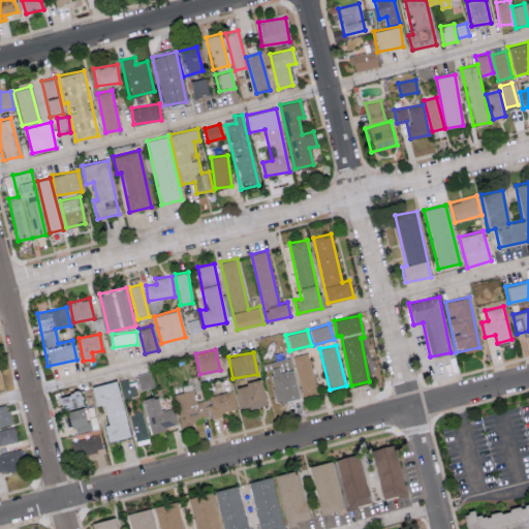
[(294,354),(300,395),(315,393),(310,352),(294,354)]
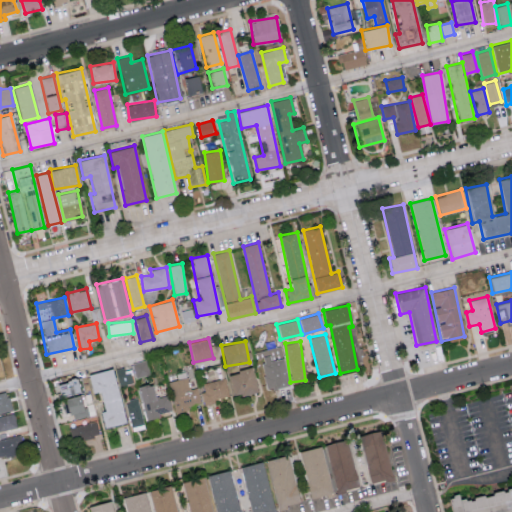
[(267,390),(289,385),(280,345),(259,350),(267,390)]
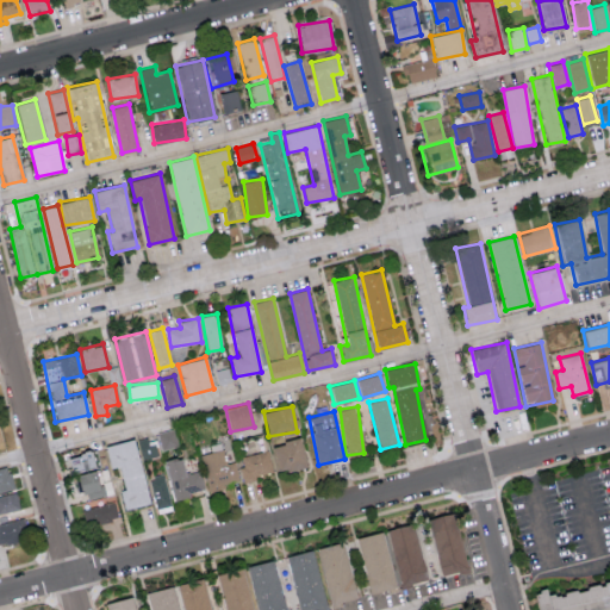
[(179,446),(175,428),(157,433),(161,449),(179,446)]
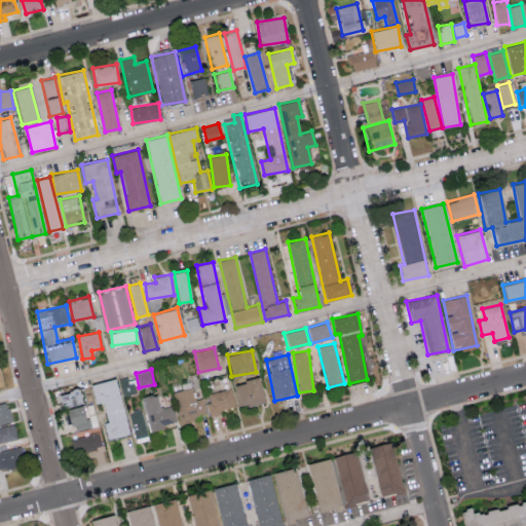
[(127,383),(127,377),(120,378),(122,396),(136,393),(134,382),(127,383)]
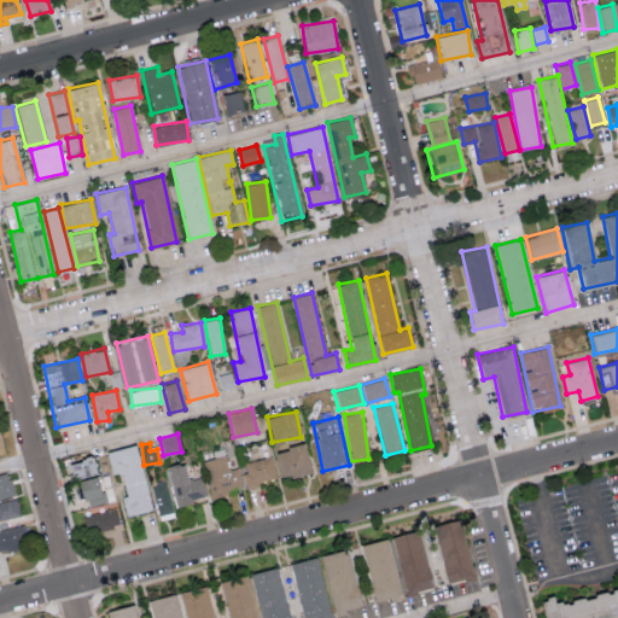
[(106,452),(111,474),(118,473),(127,516),(150,511),(136,445),(106,452)]
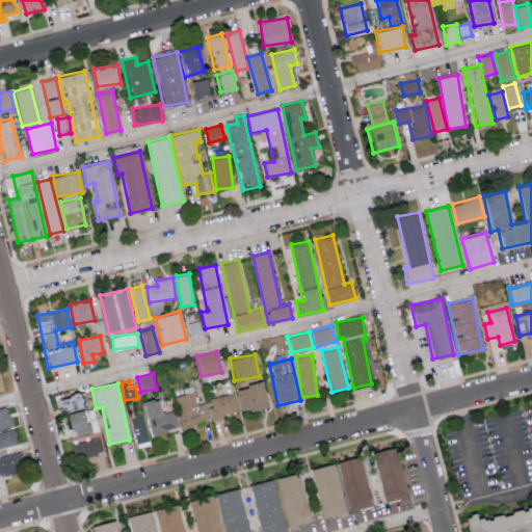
[(237,387),(240,411),(266,407),(262,383),(237,387)]
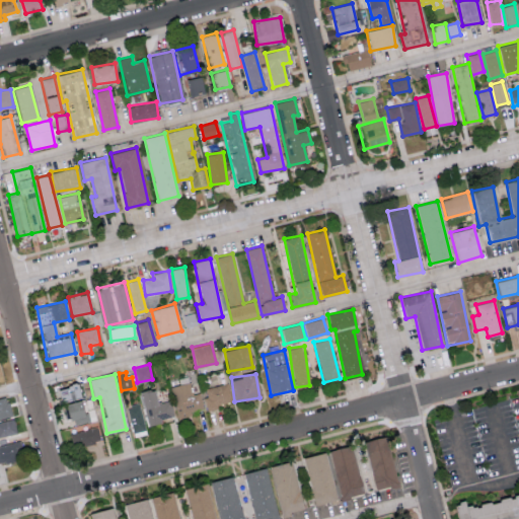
[(193,394),(191,382),(171,385),(176,418),(191,416),(191,412),(203,410),(201,392),(193,394)]
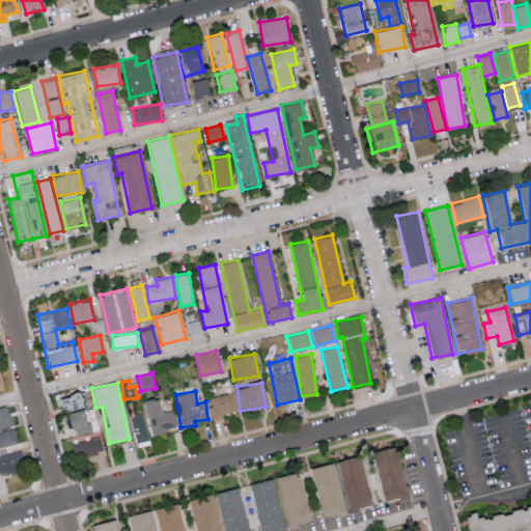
[(206,397),(212,420),(223,417),(222,414),(238,410),(233,392),(206,397)]
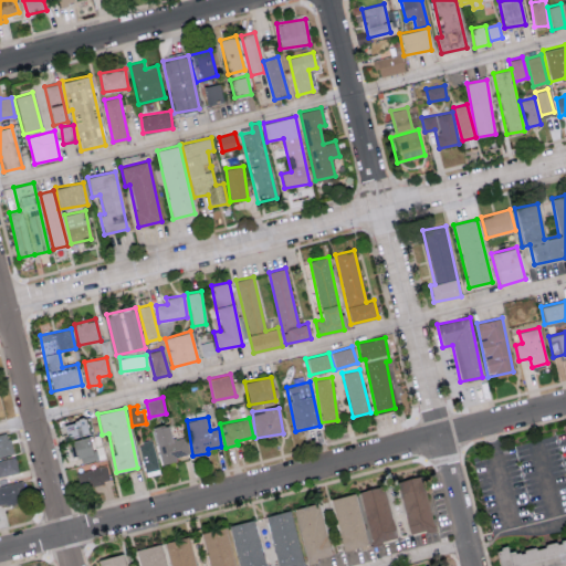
[(86,435),(83,419),(64,423),(67,439),(86,435)]
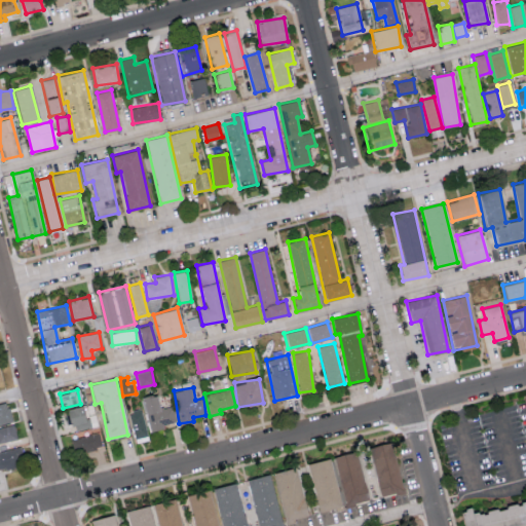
[(173,406),(159,409),(156,395),(142,398),(149,429),(176,423),(173,406)]
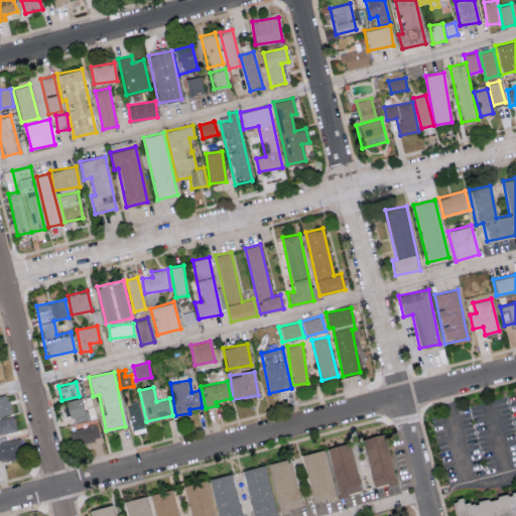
[(0,415),(11,412),(6,394),(0,395),(0,415)]
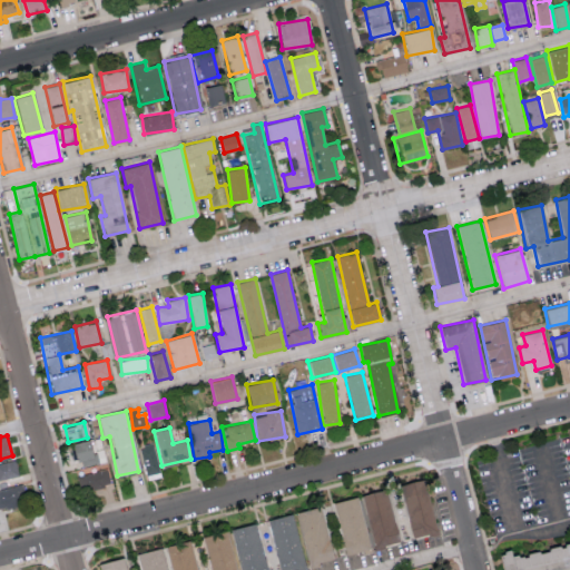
[(91,458),(89,441),(71,443),(74,460),(91,458)]
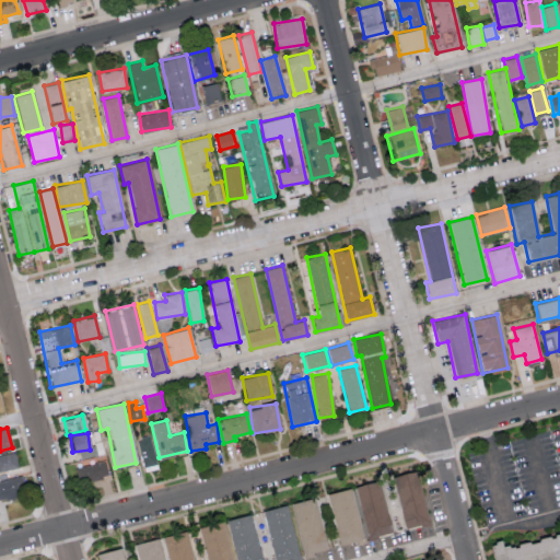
[(142,466),(156,464),(152,435),(138,438),(142,466)]
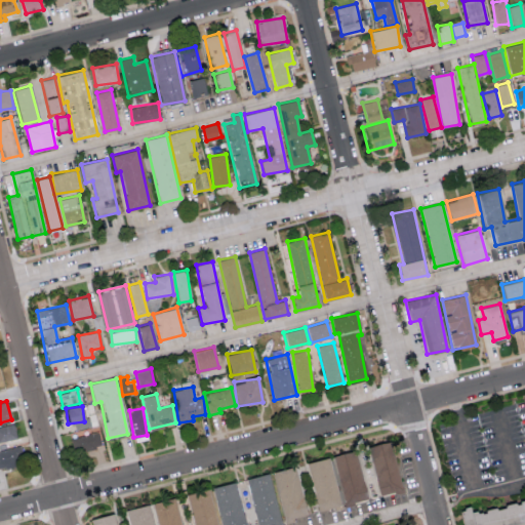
[(0,441),(16,438),(13,423),(0,426),(0,441)]
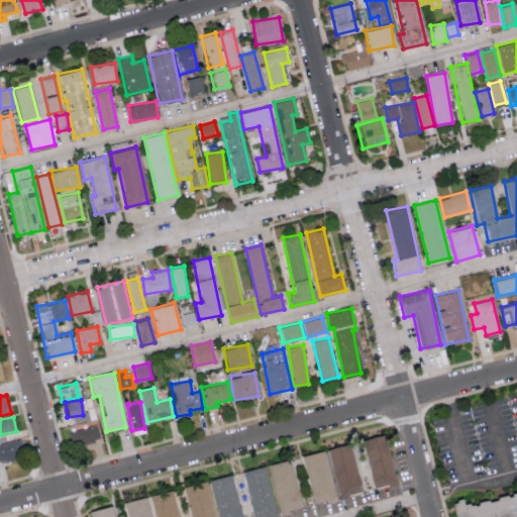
[(71,431),(74,445),(101,439),(98,425),(71,431)]
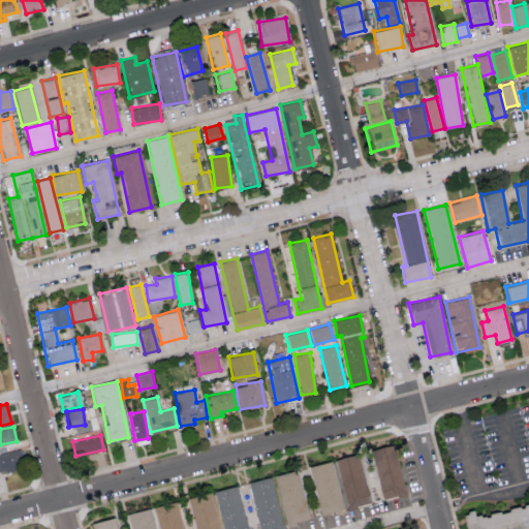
[(370,449),(381,499),(404,493),(393,444),(370,449)]
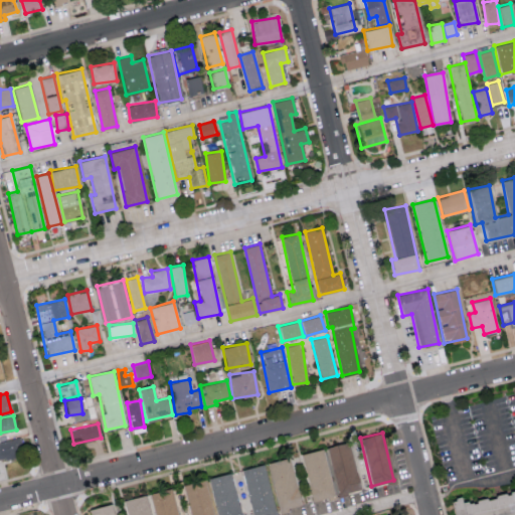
[(0,442),(0,460),(23,455),(19,438),(0,442)]
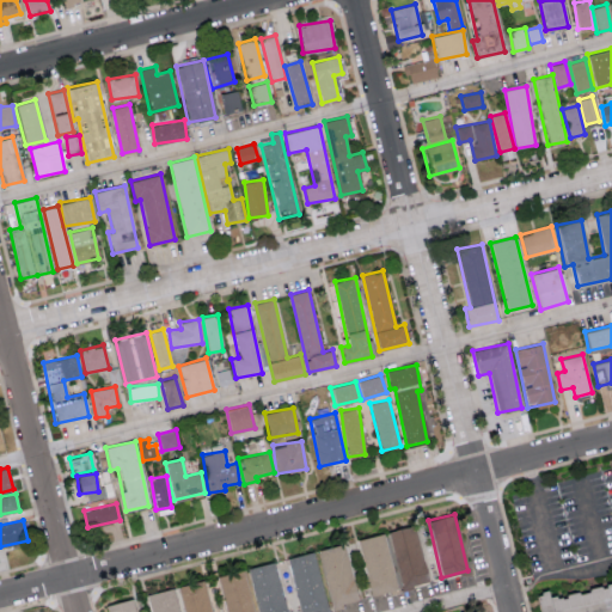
[(401,588),(427,583),(416,526),(390,531),(401,588)]
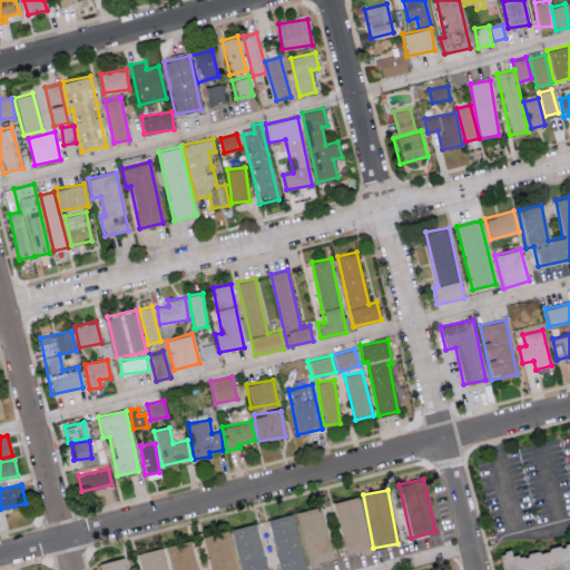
[(343,554),(367,550),(359,498),(334,502),(343,554)]
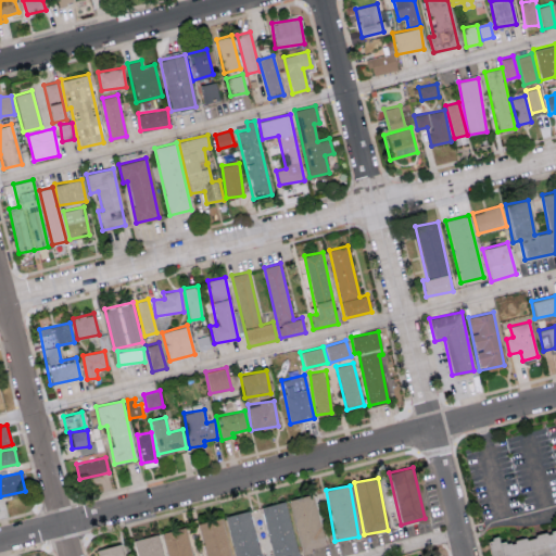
[(288,501),(301,552),(325,545),(312,494),(288,501)]
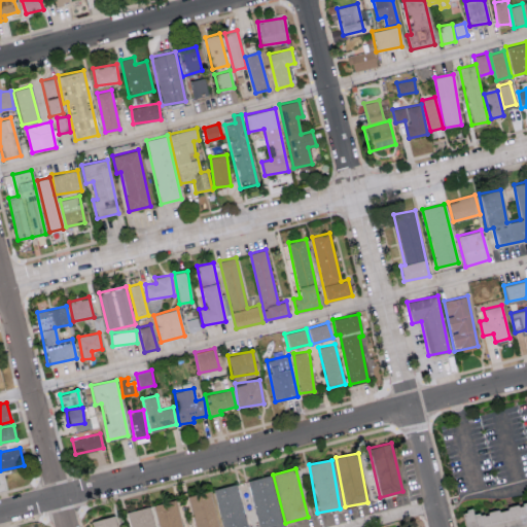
[(257,526),(268,526),(282,524),(270,475),(247,481),(257,526)]
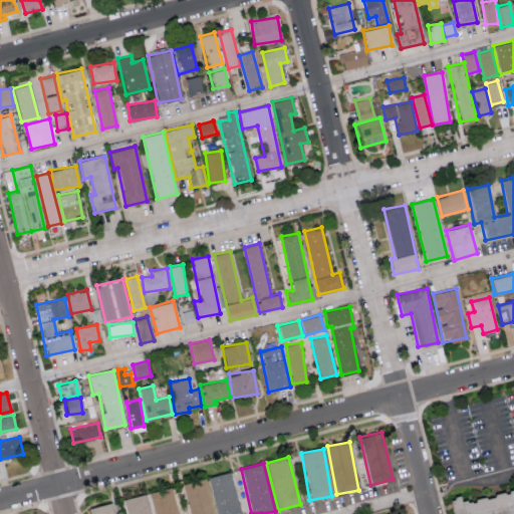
[(216,513),(240,513),(230,472),(208,477),(216,513)]
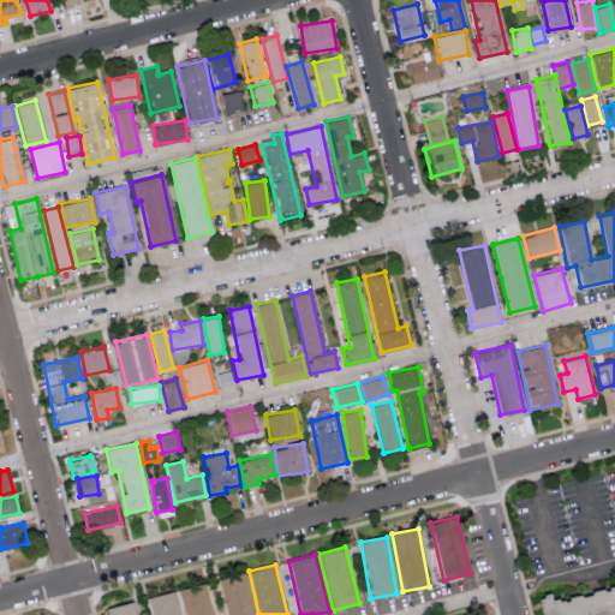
[(216,580),(226,614),(255,614),(244,573),(216,580)]
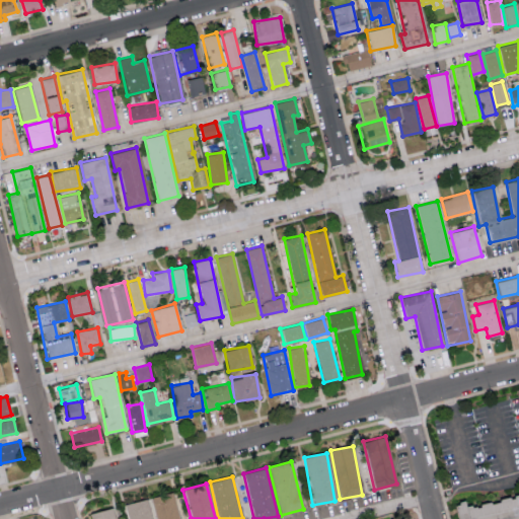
[(456,518),(453,506),(463,503),(463,506),(518,491),(518,518),(456,518)]
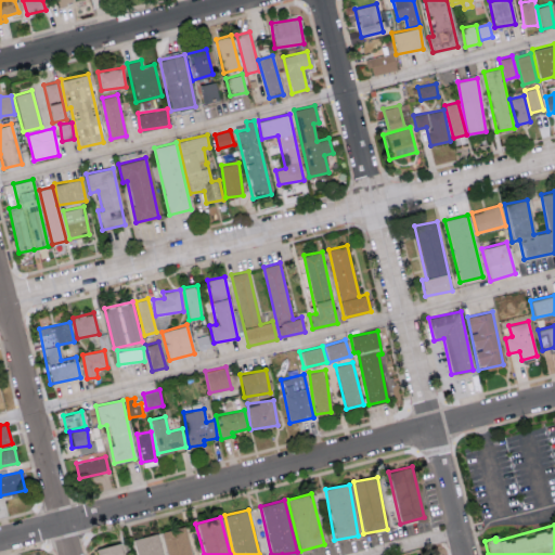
[(160,554),(157,533),(132,539),(136,554),(160,554)]
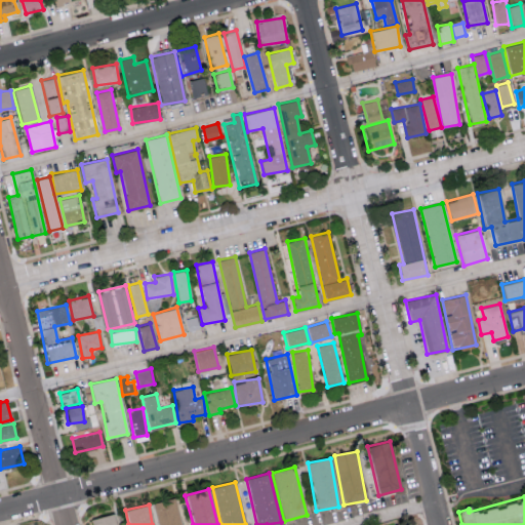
[(91,524),(115,524),(113,514),(90,519),(91,524)]
